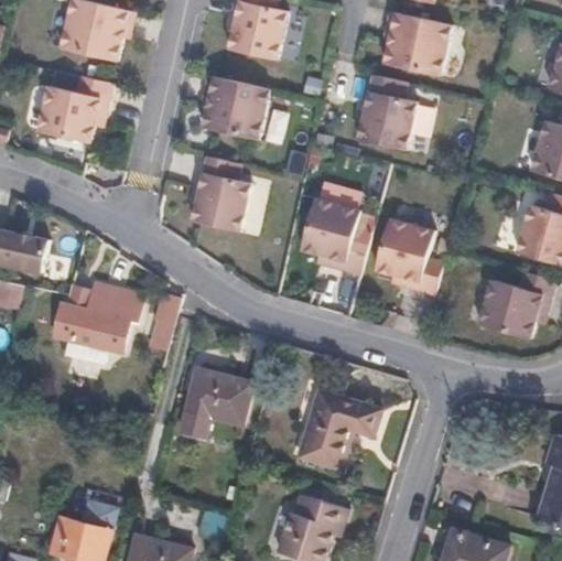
[(0,42),(10,0),(0,0),(0,42)]
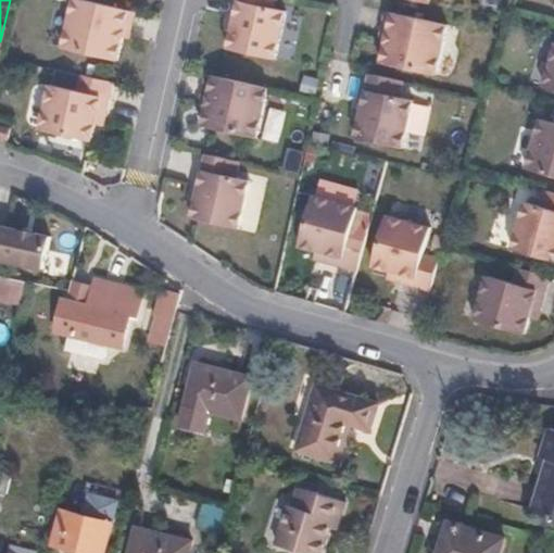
[(124,10),(79,0),(70,0),(58,47),(113,60),(124,10)]
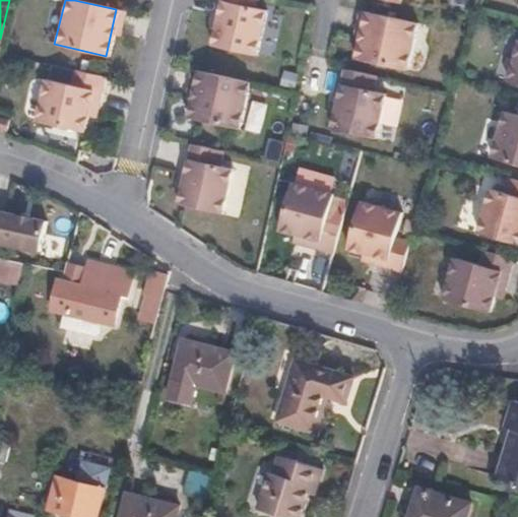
[(252,56),(263,11),(218,1),(207,46),(252,56)]
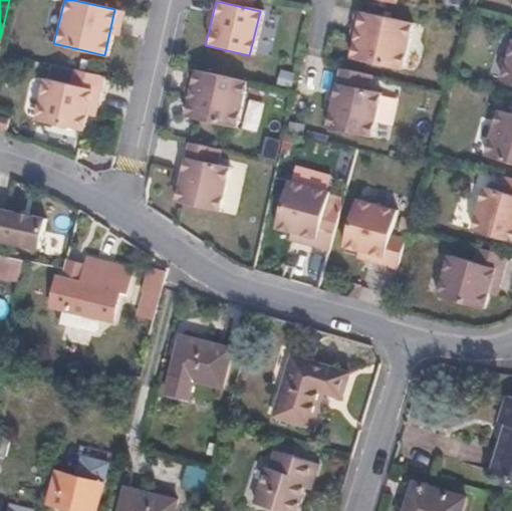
[(402,70),(413,24),(360,12),(349,57),(402,70)]
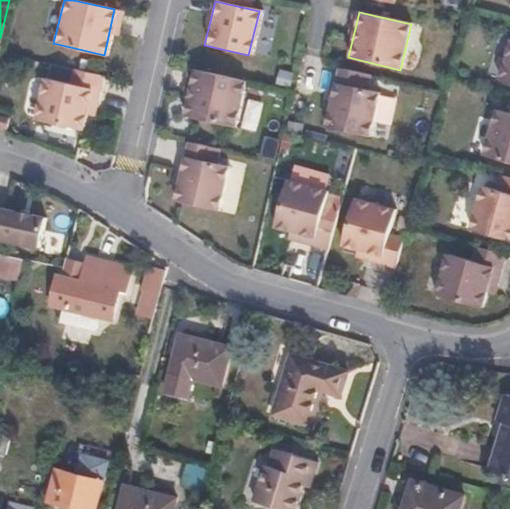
[(509,42),(499,82),(509,84),(509,42)]
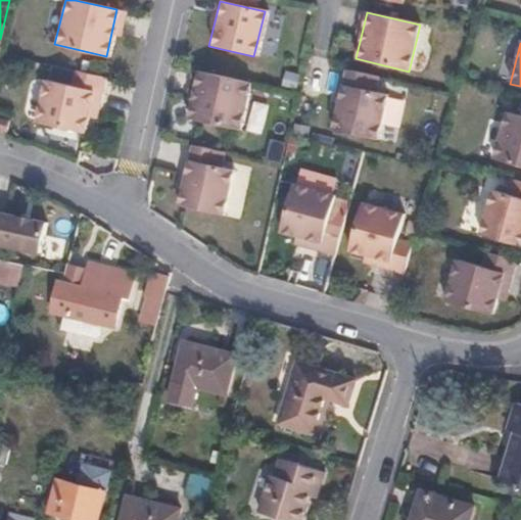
[(93,108),(100,78),(70,71),(68,86),(42,80),(33,121),(80,133),(84,115),(85,107),(93,108)]
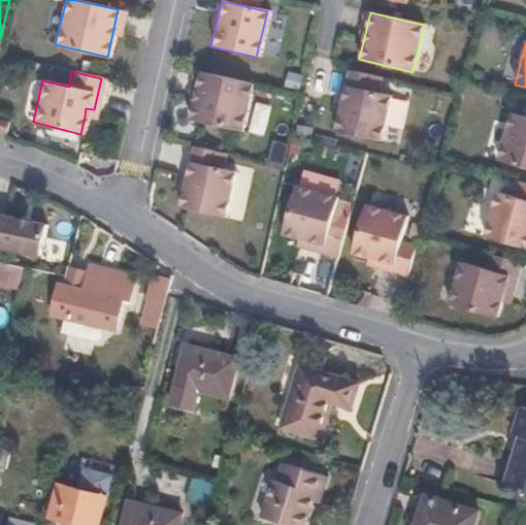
[(380,78),(348,71),(333,131),(380,142),(389,96),(375,94),(380,78)]
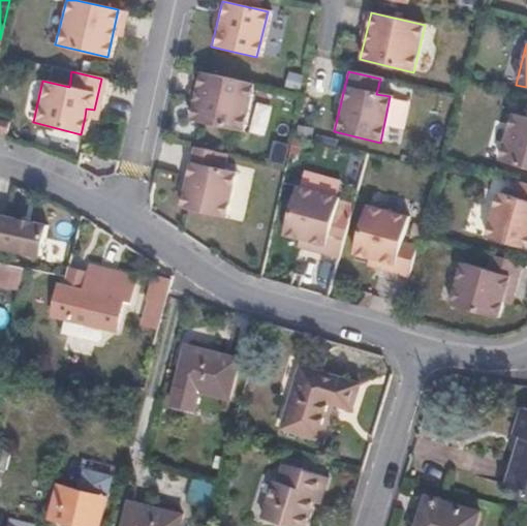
[(239,132),(251,85),(197,72),(186,119),(239,132)]
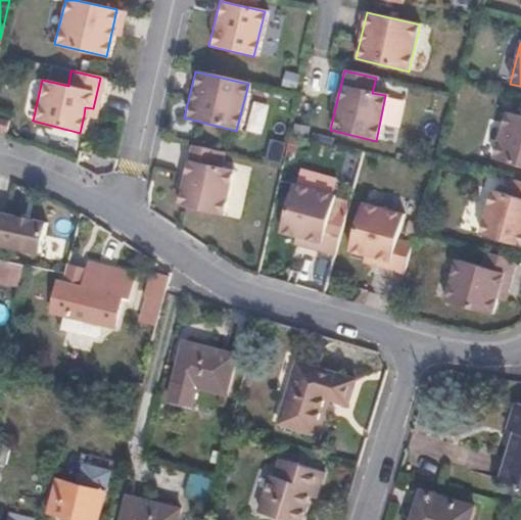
[(91,116),(93,108),(85,107),(84,115),(91,116)]
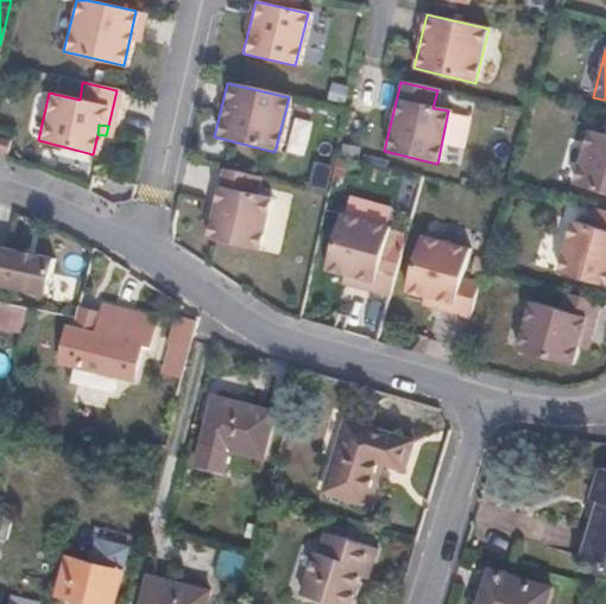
[(605,137),(587,132),(572,185),(605,195),(605,137)]
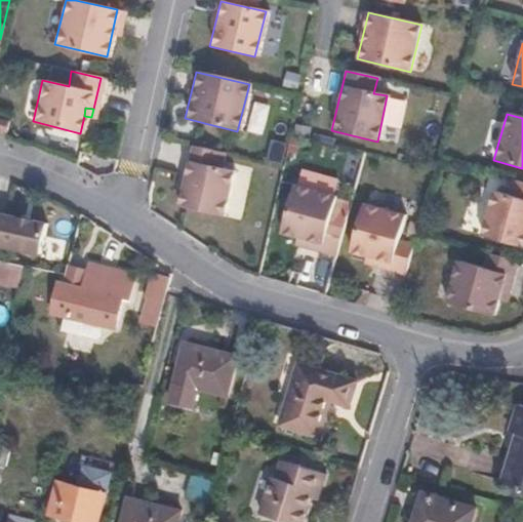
[(216,169),(220,154),(188,147),(174,206),(218,217),(230,172),(216,169)]
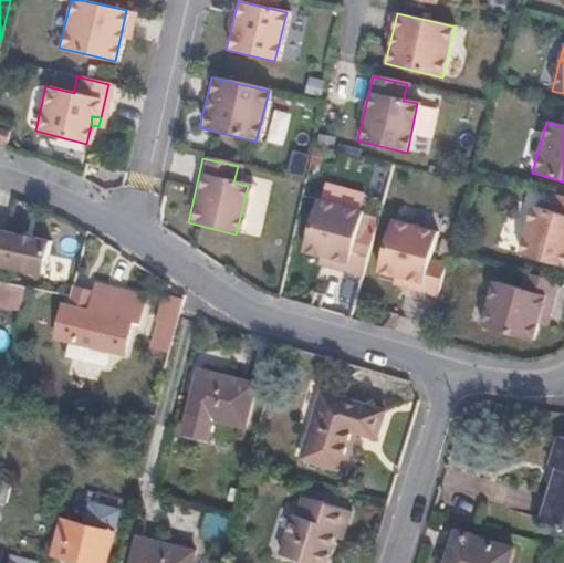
[(326,262),(361,272),(368,241),(353,237),(361,209),(315,196),(302,247),(321,252),(327,254),(326,262)]
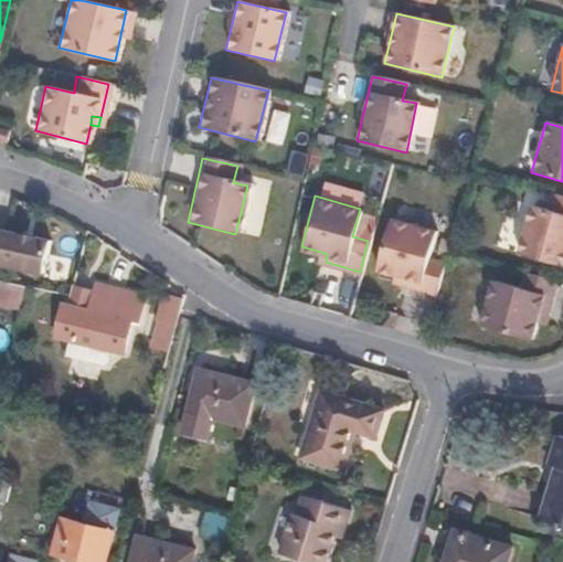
[(562,269),(562,199),(551,197),(545,213),(530,209),(517,257),(562,269)]
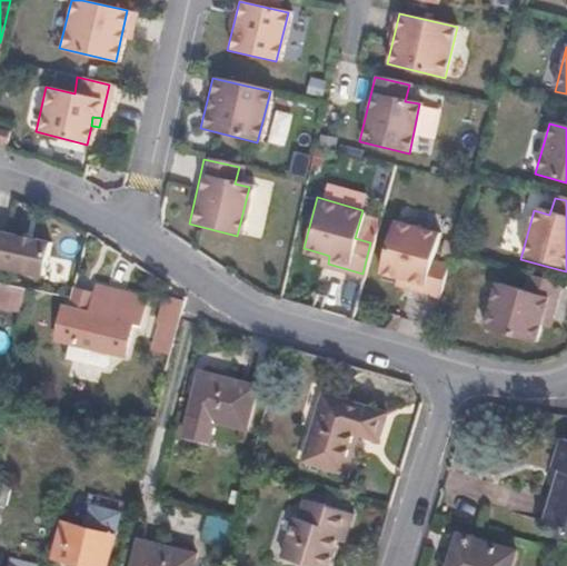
[(403,286),(437,296),(447,264),(429,259),(437,231),(391,218),(377,269),(396,274),(405,277),(403,286)]
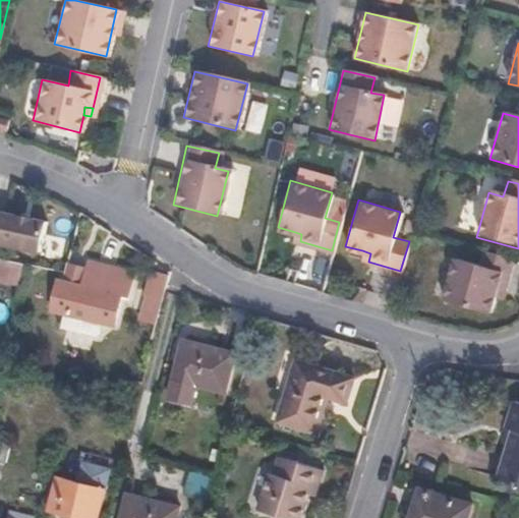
[(52,222),(0,209),(0,242),(43,253),(52,222)]
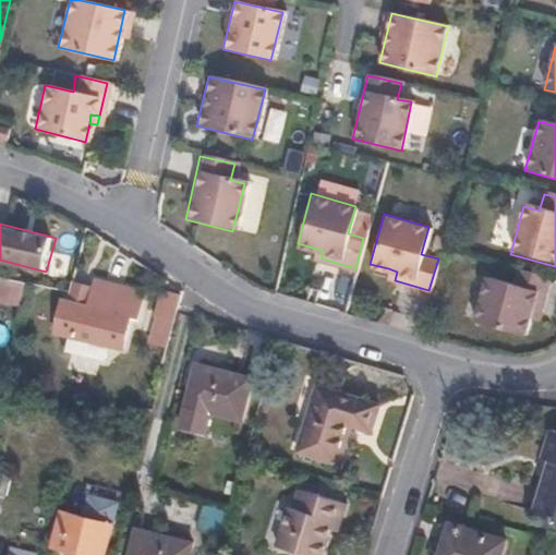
[(314,256),(322,258),(323,251),(316,249),(314,256)]
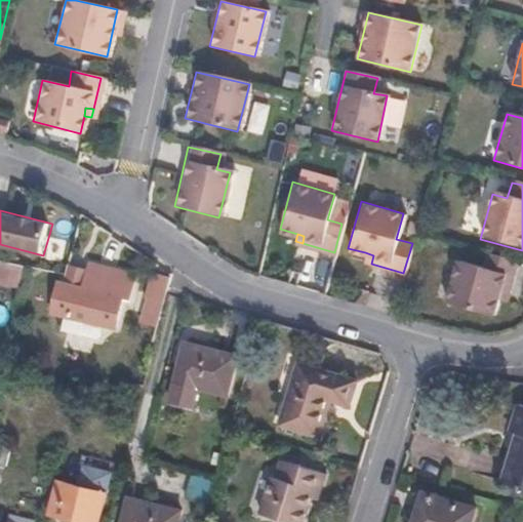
[(363,261),(371,264),(373,255),(365,252),(363,261)]
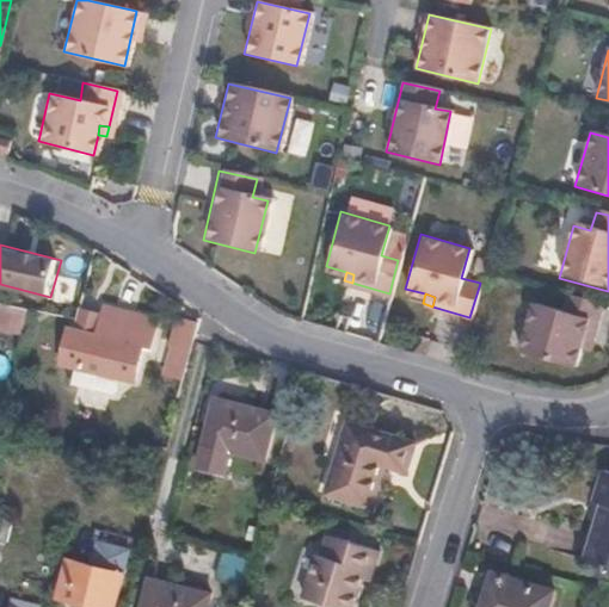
[(590,345),(601,308),(567,298),(561,316),(530,307),(517,355),(572,370),(579,351),(580,342),(590,345)]
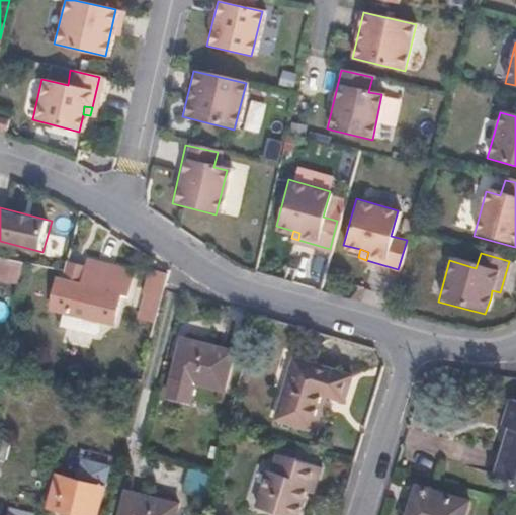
[(65,308),(100,317),(113,321),(121,291),(127,292),(135,269),(88,258),(82,280),(59,274),(51,305),(65,308)]
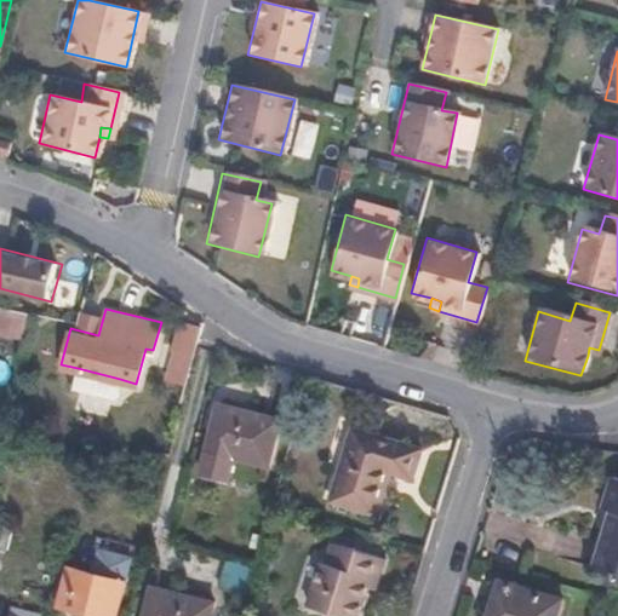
[(176,366),(188,370),(201,318),(186,315),(176,347),(179,352),(176,366)]
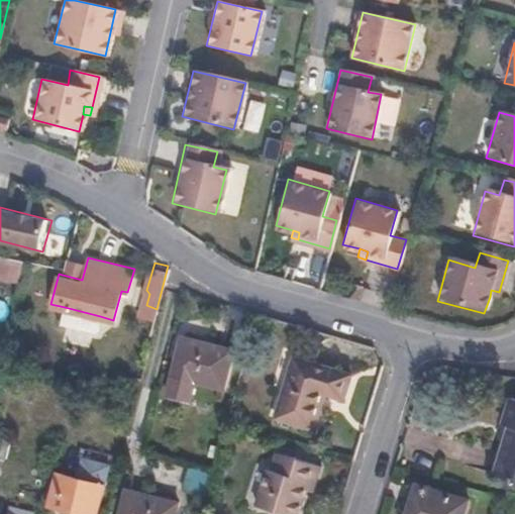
[(496,299),(499,292),(491,290),(490,297),(496,299)]
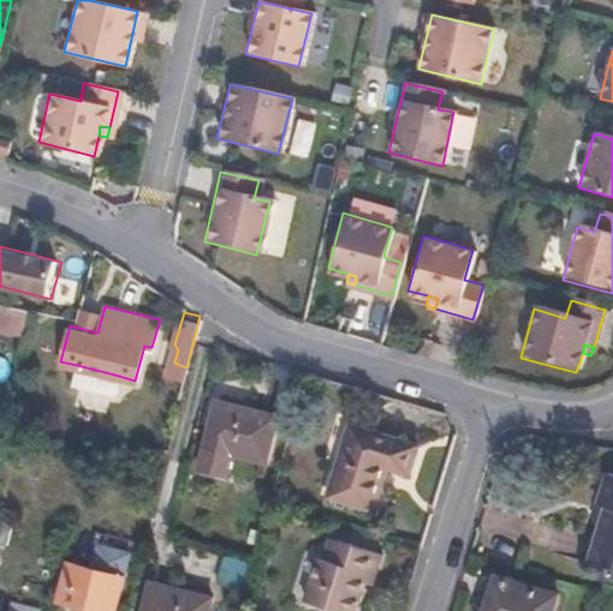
[(115,390),(119,376),(77,365),(73,378),(115,390)]
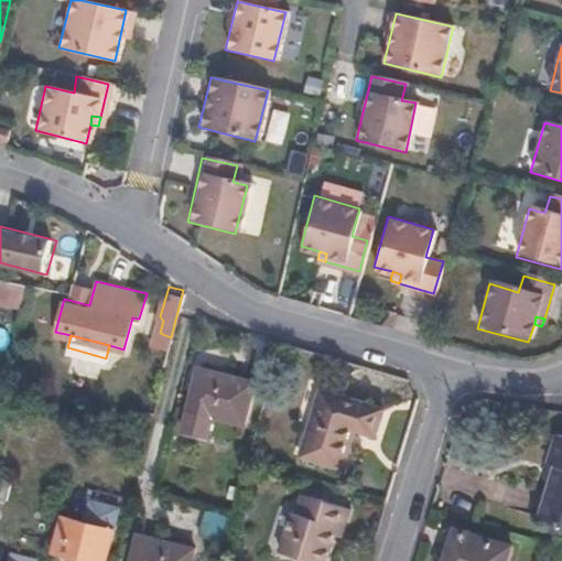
[(244,422),(255,379),(198,364),(182,428),(208,434),(213,413),(244,422)]
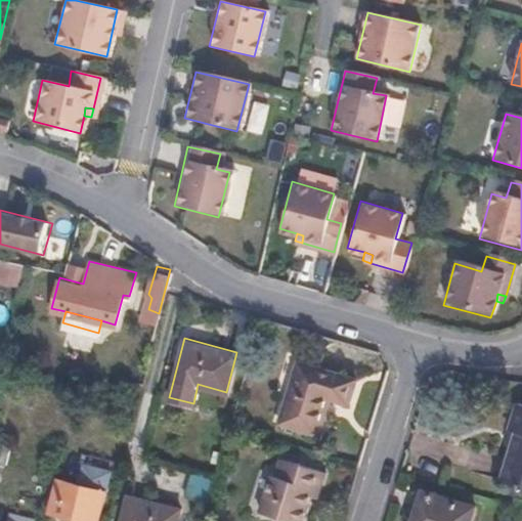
[(343,397),(351,371),(295,354),(276,418),(316,429),(328,392),(343,397)]
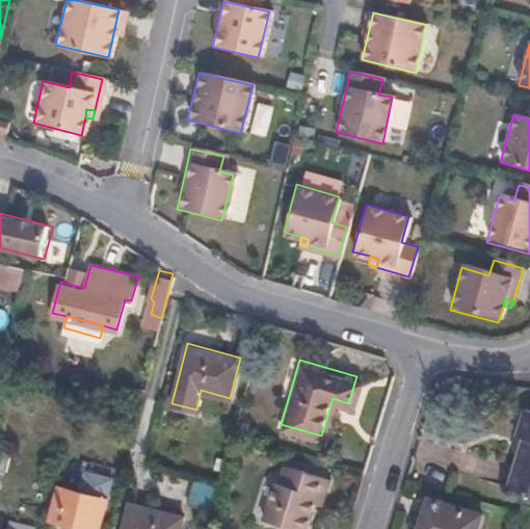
[(529,410),(519,406),(510,434),(519,435),(503,485),(529,494),(529,410)]
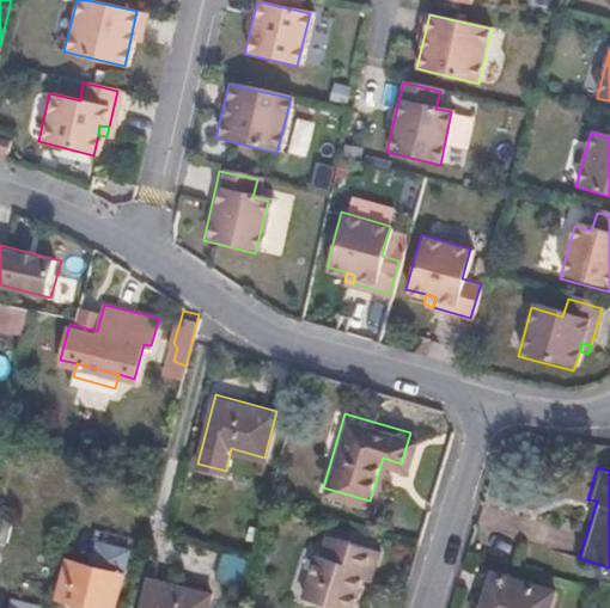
[(0,534),(6,535),(14,504),(0,501),(0,534)]
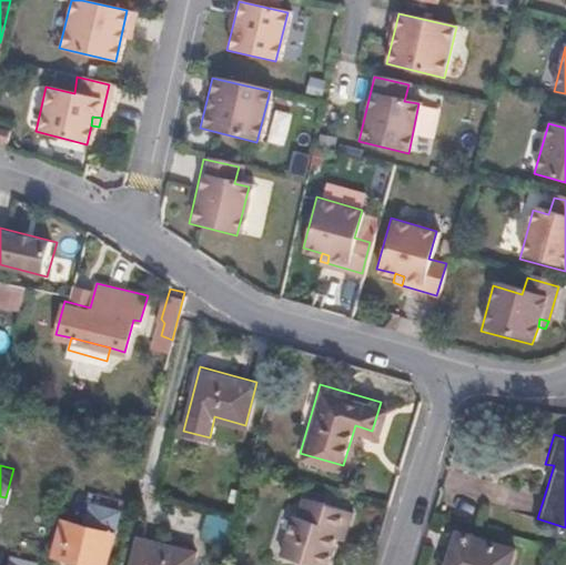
[(355,532),(360,513),(300,494),(296,511),(300,512),(287,552),(330,564),(334,564),(345,528),(355,532)]
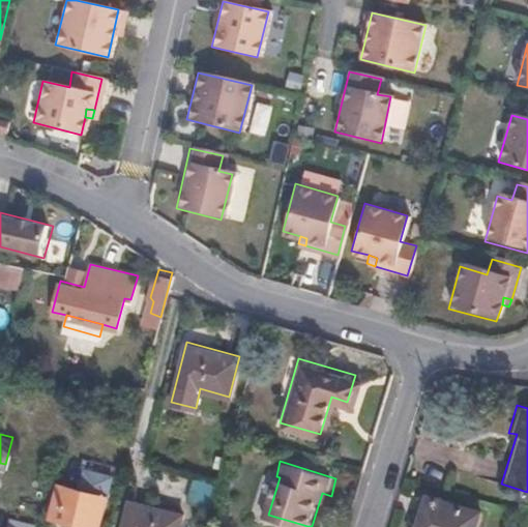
[(80,469),(76,487),(106,496),(111,477),(80,469)]
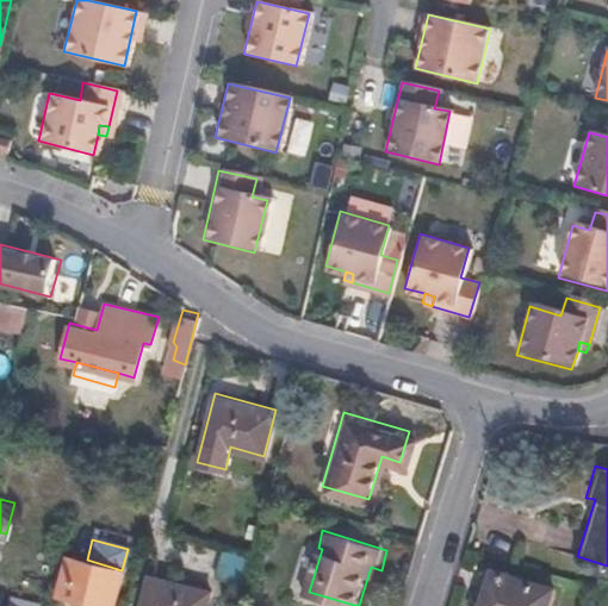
[(63,595),(111,605),(112,605),(122,570),(87,560),(74,557),(63,595)]
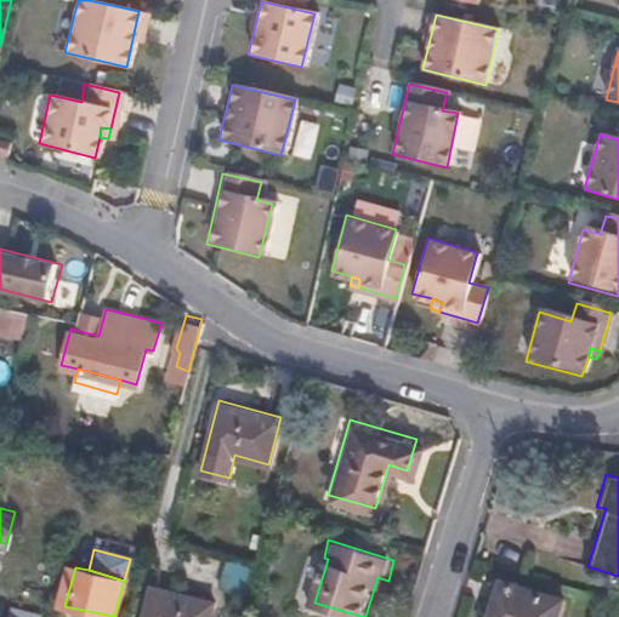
[(552,616),(560,596),(497,578),(486,616),(552,616)]
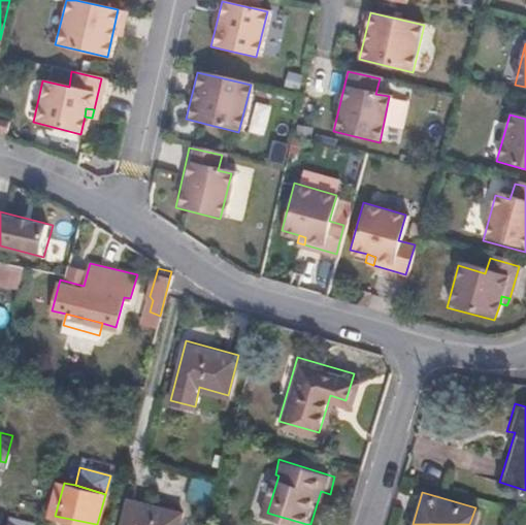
[(174,524),(129,512),(125,524),(174,524)]
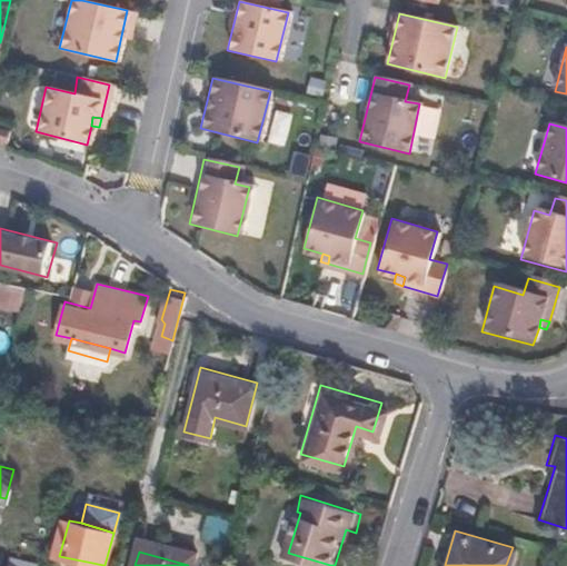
[(41,565),(42,562),(9,554),(5,565),(41,565)]
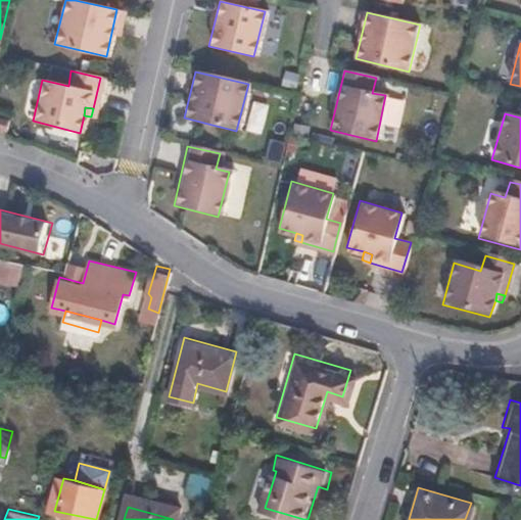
All buildings are outlined.
